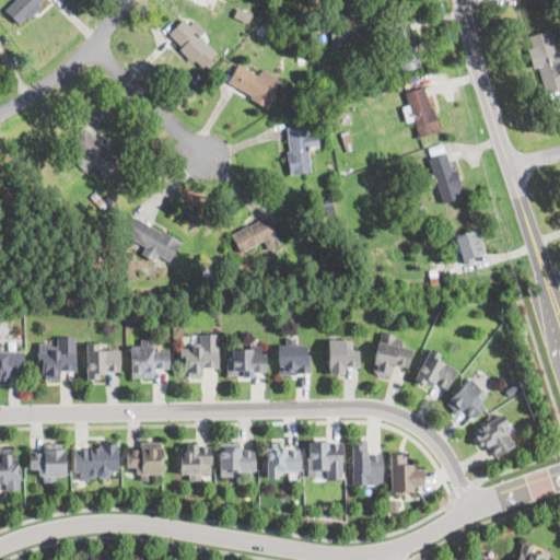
[(34,13),(28,19),(25,16),(18,24),(4,10),(13,0),(42,0),(39,3),(42,6),(34,13)]
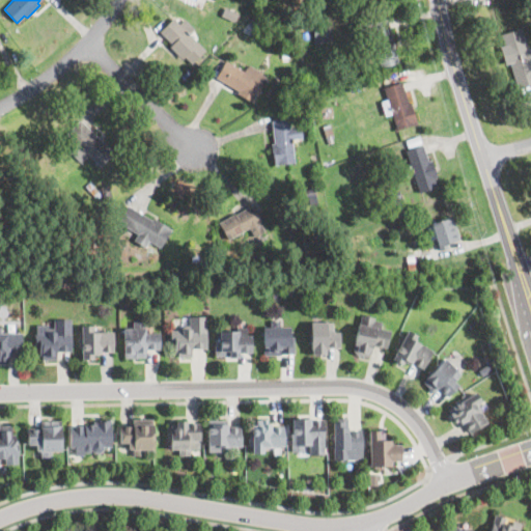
[(238,12),(234,22),(221,16),(224,6),(238,12)]
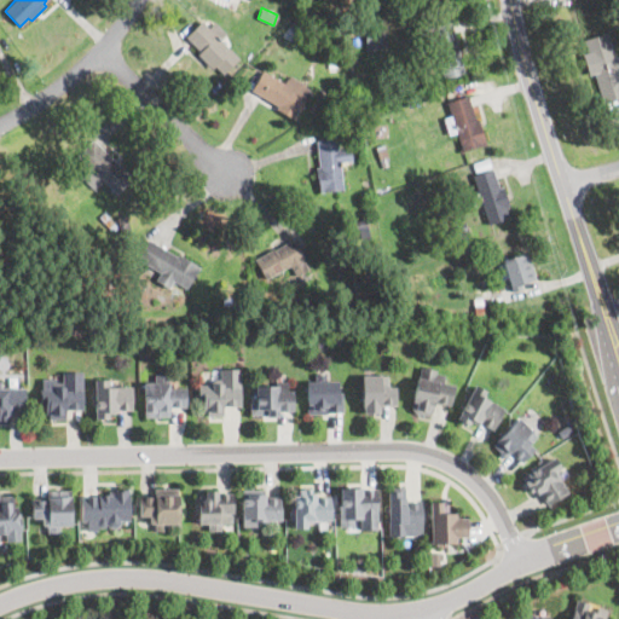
[(306,21),(293,36),(285,30),(299,15),(306,21)]
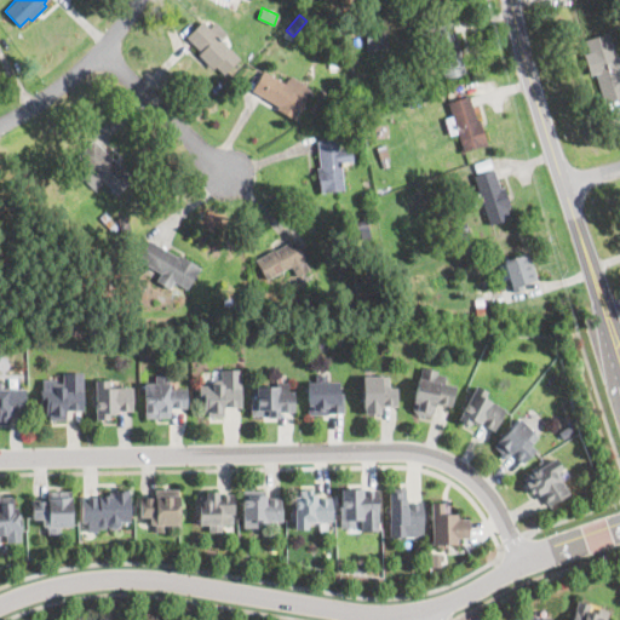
[(202,22),(210,29),(216,23),(228,35),(222,41),(240,59),(224,75),(216,67),(213,69),(199,55),(201,52),(187,38),(202,22)]
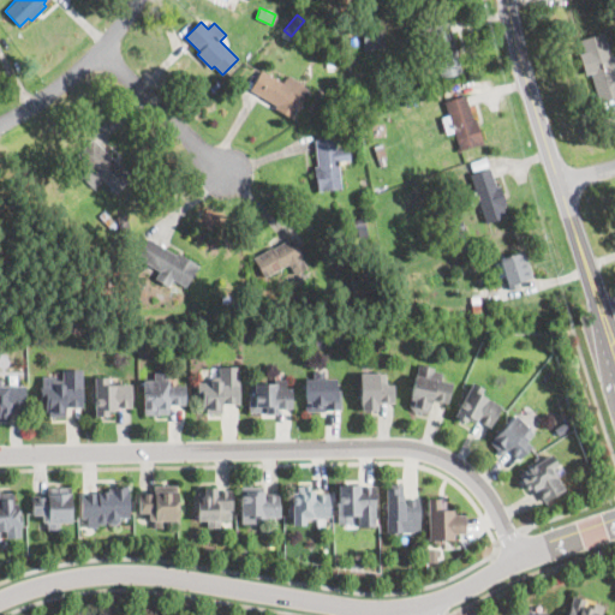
[(452,33),(457,52),(461,72),(440,77),(431,43),(419,46),(416,29),(449,22),(452,33)]
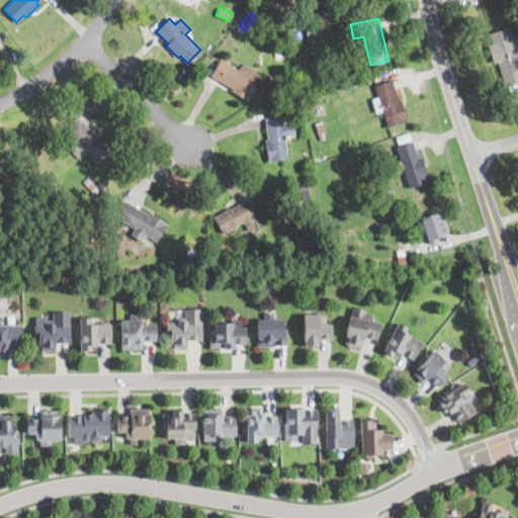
[(324,38),(308,41),(305,25),(322,22),(324,38)]
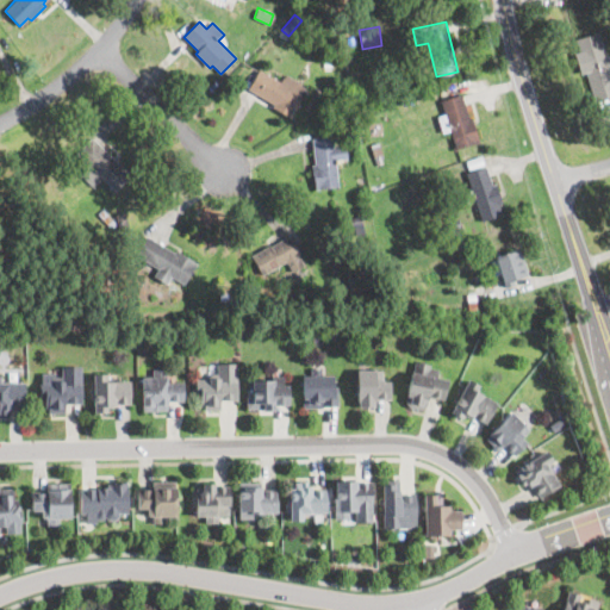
[(609,70),(601,32),(577,38),(591,101),(609,97),(609,70)]
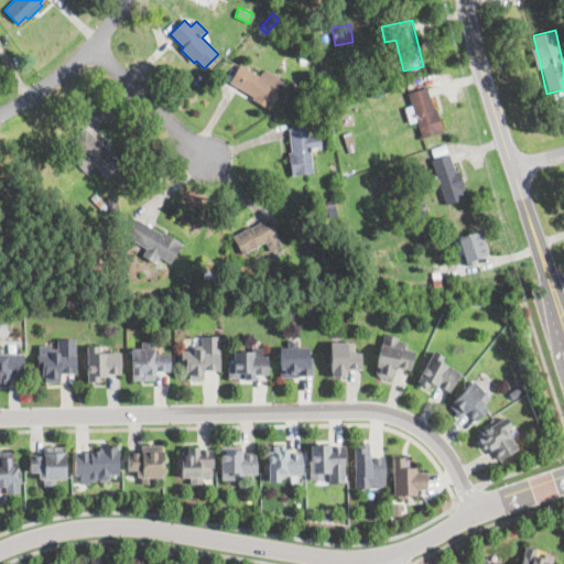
[(257,75),(260,76),(264,68),(277,76),(278,78),(282,80),(285,94),(279,89),(268,108),(251,98),(253,96),(229,82),(240,65),(257,75)]
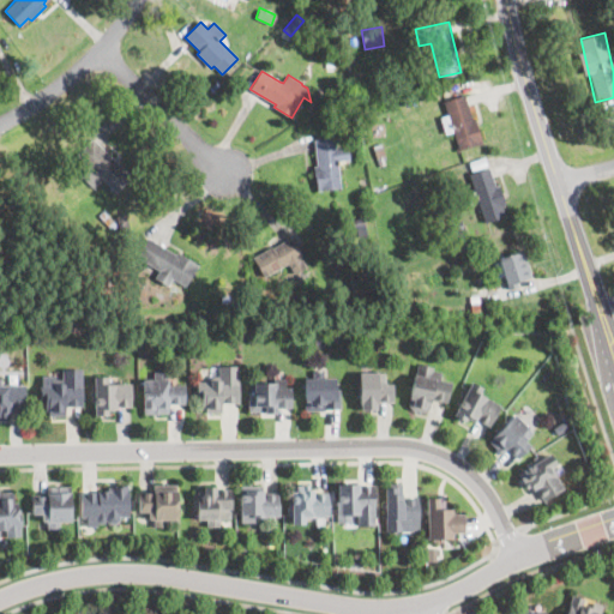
[(367,104),(359,107),(356,95),(365,94),(367,104)]
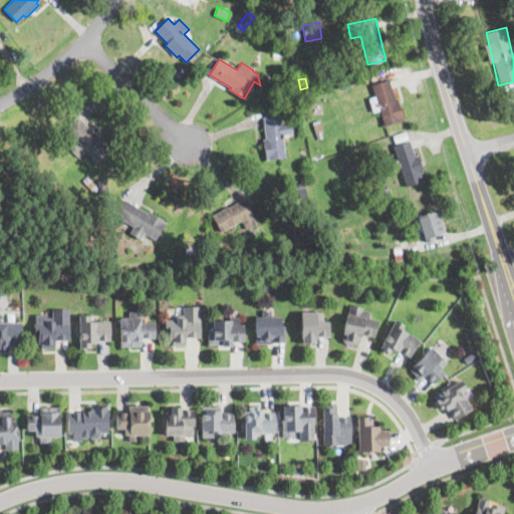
[(392,90),(395,99),(398,98),(404,119),(400,120),(402,126),(386,132),(378,110),(371,112),(367,97),(374,95),(371,84),(388,79),(392,90)]
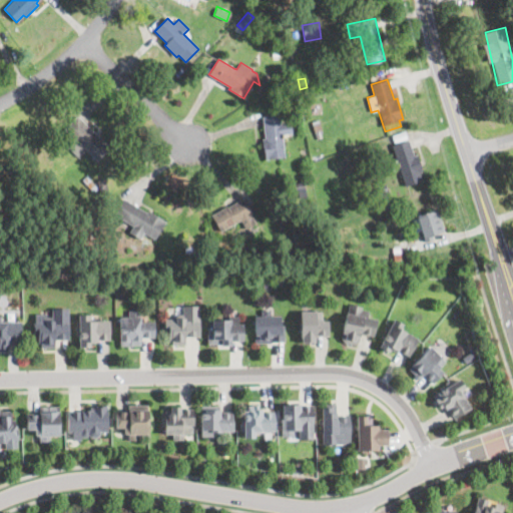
[(265,158),(262,138),(265,138),(262,116),(280,114),(285,156),(265,158)]
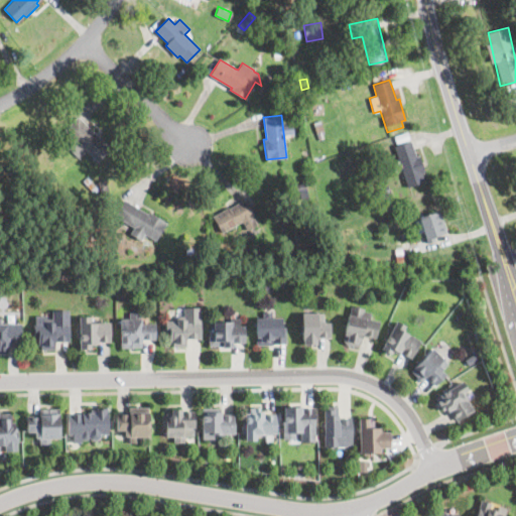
[(110,148),(97,161),(86,150),(79,157),(68,147),(75,139),(65,129),(78,116),(110,148)]
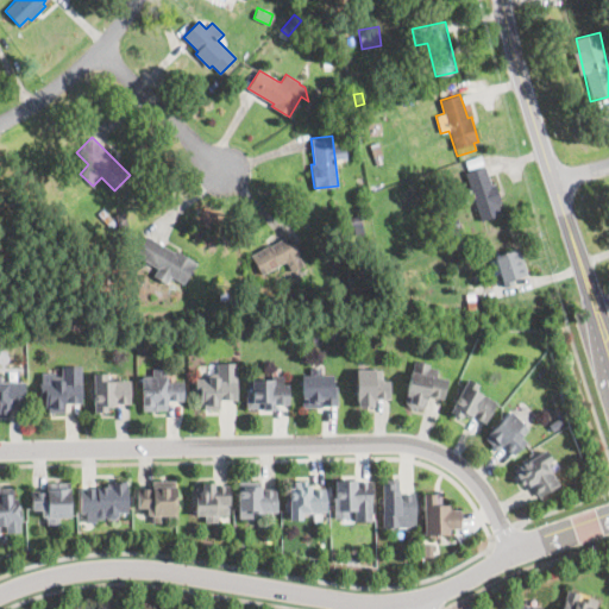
[(381,150),(372,152),(369,144),(377,142),(381,150)]
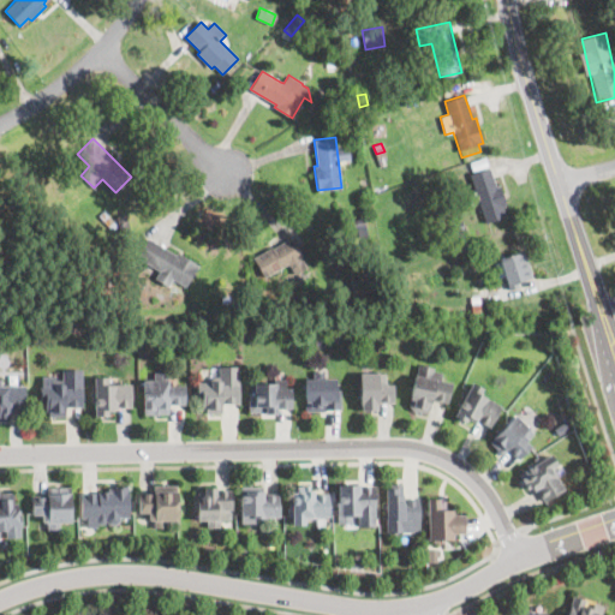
[(493,177),(496,186),(500,185),(506,206),(502,206),(506,215),(485,221),(470,173),(490,167),(493,177)]
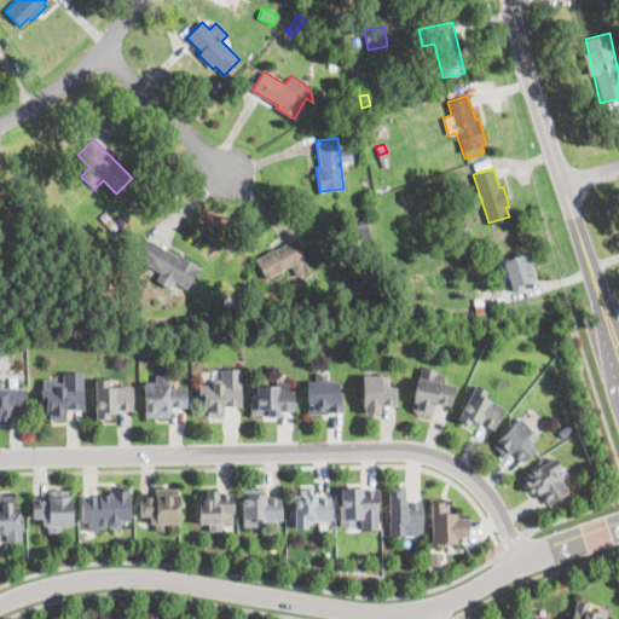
[(371,185),(363,187),(360,180),(369,178),(371,185)]
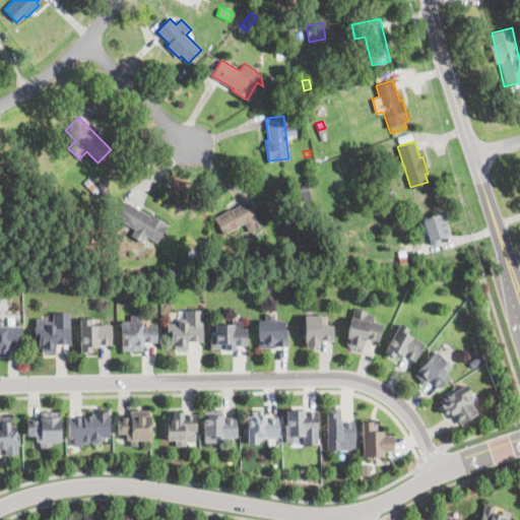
[(110,193),(101,195),(99,183),(108,181),(110,193)]
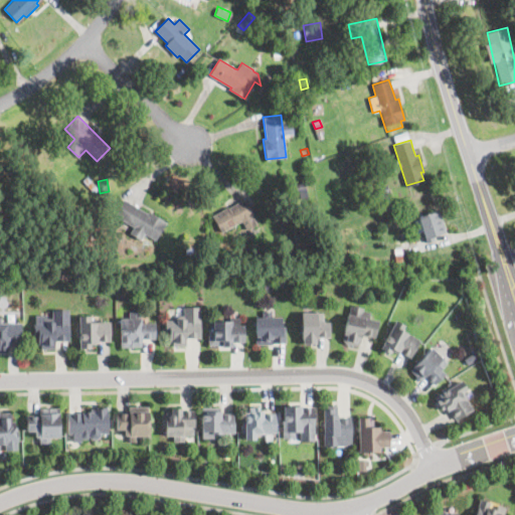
[(305,181),(309,196),(301,197),(299,189),(295,190),(294,184),(305,181)]
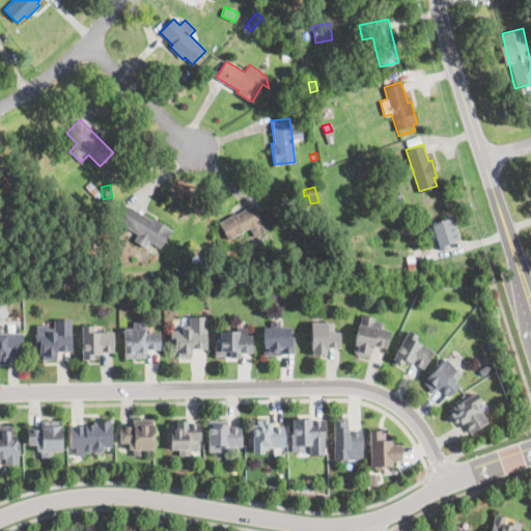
[(406,205),(397,207),(394,198),(402,195),(406,205)]
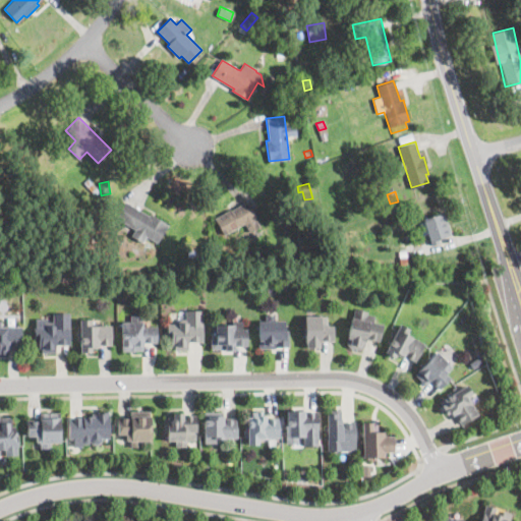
[(389,206),(377,209),(377,206),(369,208),(367,197),(386,193),(389,206)]
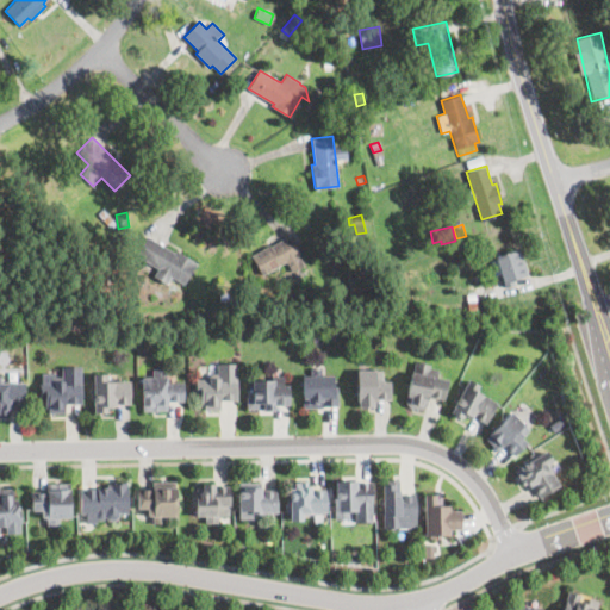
[(287,236),(306,265),(293,273),(286,261),(265,275),(253,256),(269,246),(271,247),(287,236)]
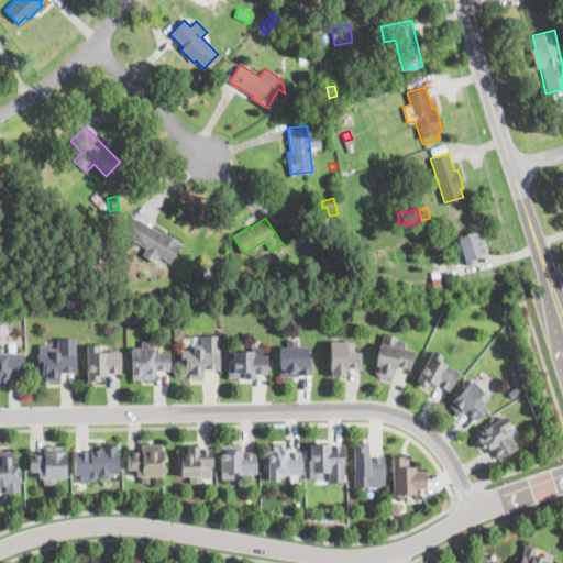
[(153,228),(161,232),(162,230),(181,242),(169,262),(157,254),(154,262),(141,254),(145,247),(133,240),(143,222),(153,228)]
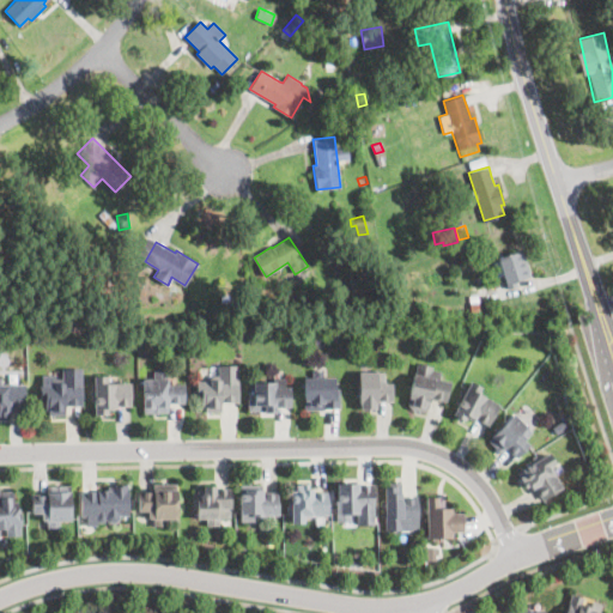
[(510,255),(510,289),(508,290),(504,275),(497,278),(493,263),(499,261),(498,259),(510,255)]
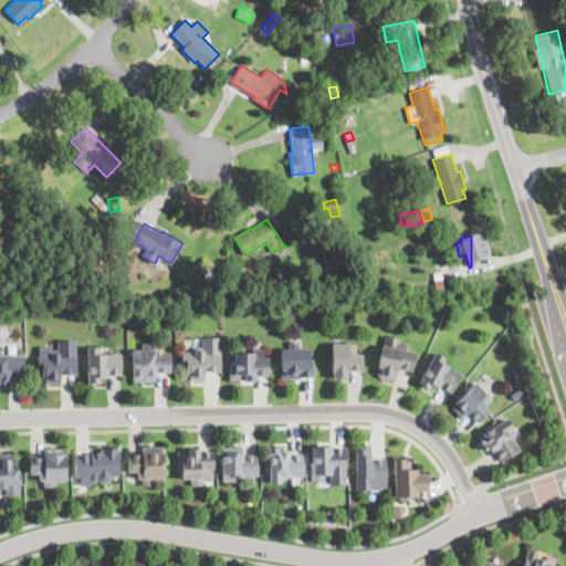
[(443,287),(435,289),(433,273),(441,273),(443,287)]
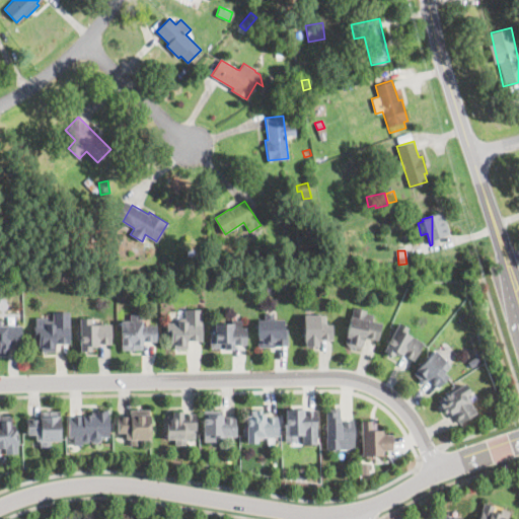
[(382,323),(377,341),(365,338),(363,346),(358,349),(348,347),(345,341),(353,307),(366,310),(366,313),(373,315),(372,320),(382,323)]
